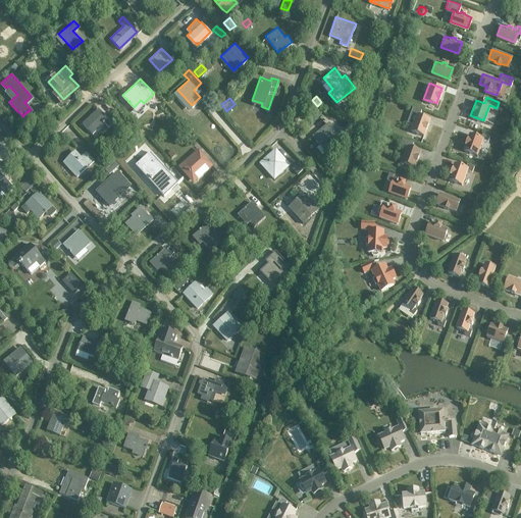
[(428,117),(418,114),(420,108),(412,105),(406,120),(412,122),(410,128),(423,134),(428,117)]
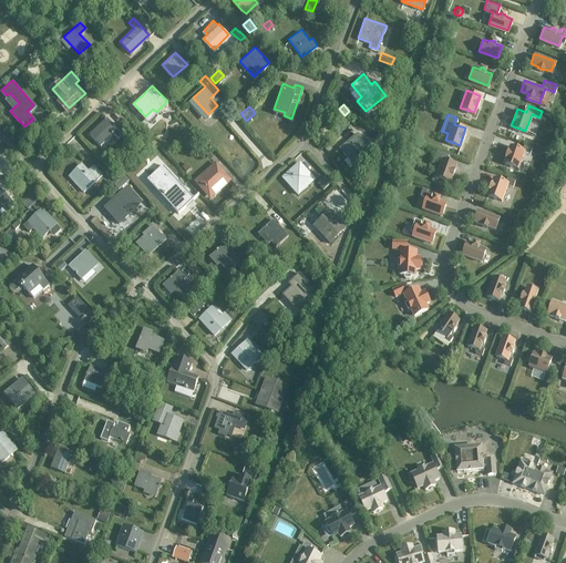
[(95,135),(93,136),(100,144),(113,132),(117,136),(122,133),(106,116),(91,131),(95,135)]
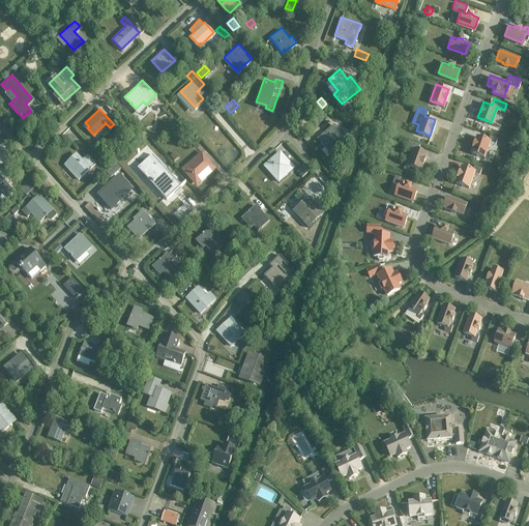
[(116,112),(113,115),(117,120),(121,116),(116,112)]
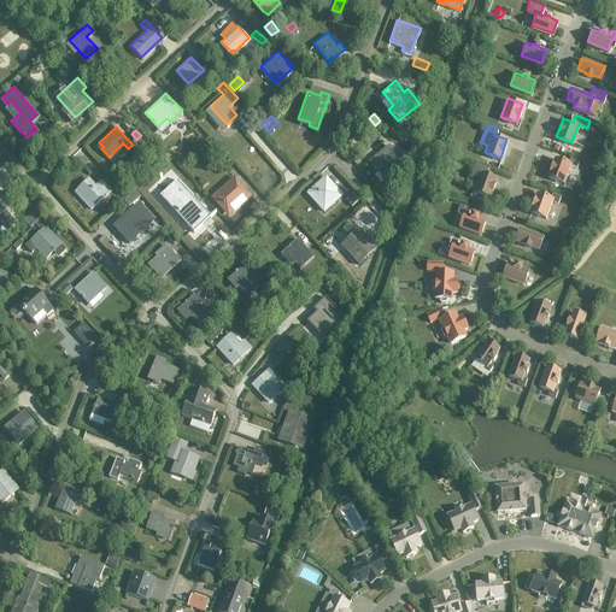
[(370,159),(377,169),(382,165),(389,175),(404,163),(389,143),(370,159)]
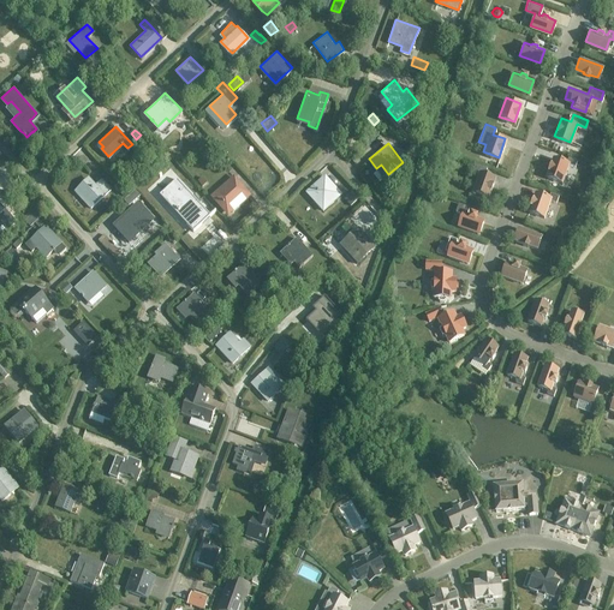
[(574,163),(577,157),(567,154),(565,161),(553,156),(546,174),(561,180),(567,161),(574,163)]
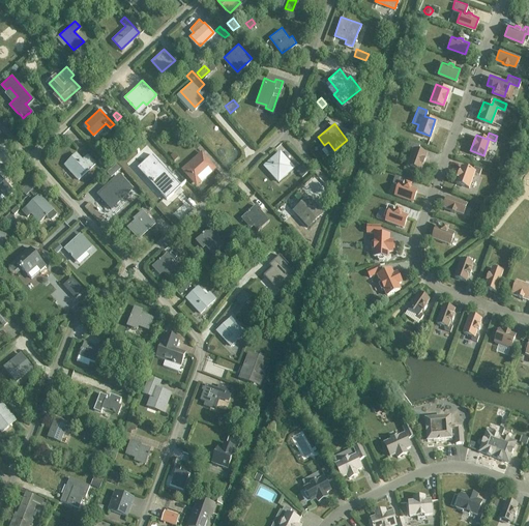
[(425,152),(417,149),(419,143),(408,139),(406,145),(413,147),(407,163),(420,168),(425,152)]
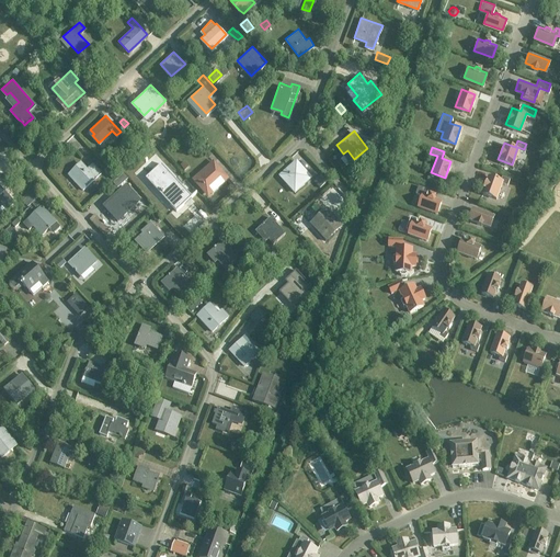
[(81,189),(101,171),(92,161),(87,166),(80,159),(66,172),(81,189)]
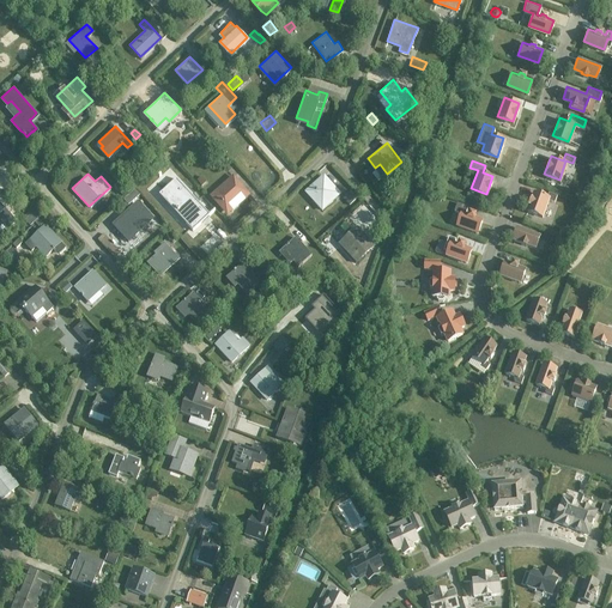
[(244,196),(249,192),(232,174),(211,194),(222,206),(240,190),(244,196)]
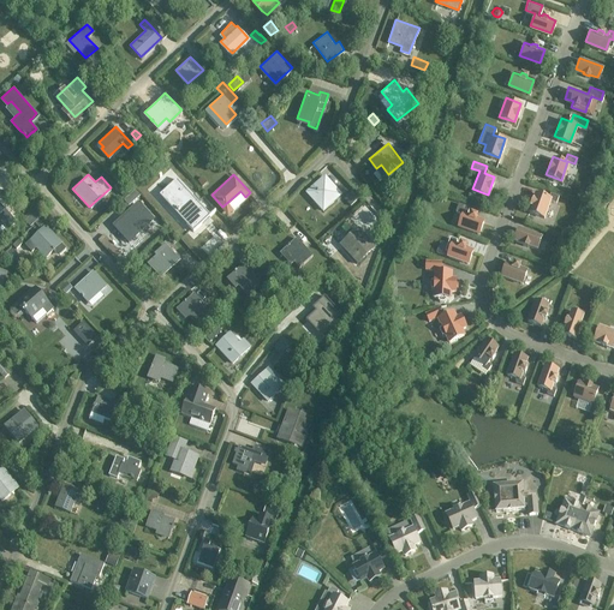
[(325,174),(307,190),(322,208),(340,192),(325,174)]
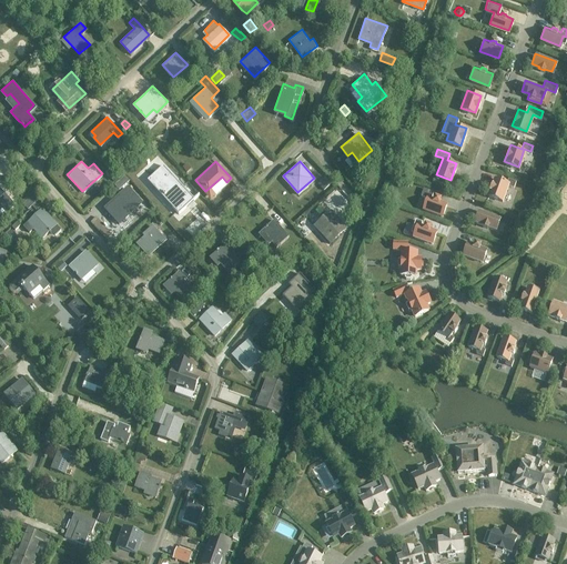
[(110,167),(104,172),(111,178),(117,172),(110,167)]
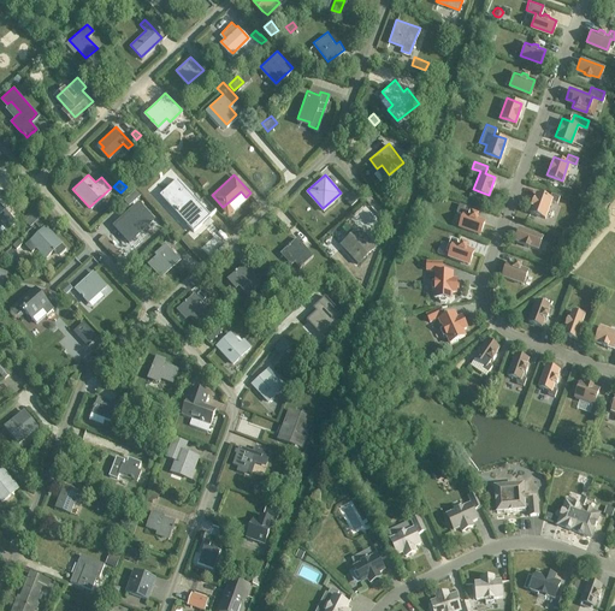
[(429,187),(421,184),(418,193),(425,196),(429,187)]
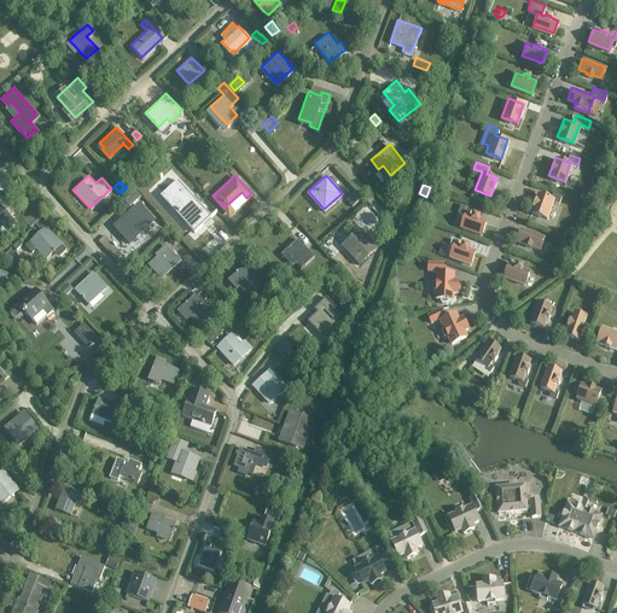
[(132,191),(127,196),(132,202),(138,197),(132,191)]
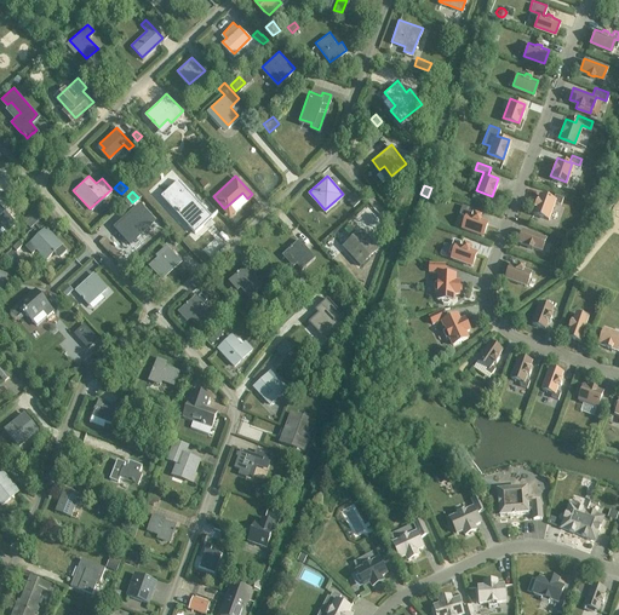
[(532,211),(548,217),(554,200),(560,202),(562,195),(554,191),(552,197),(539,193),(532,211)]
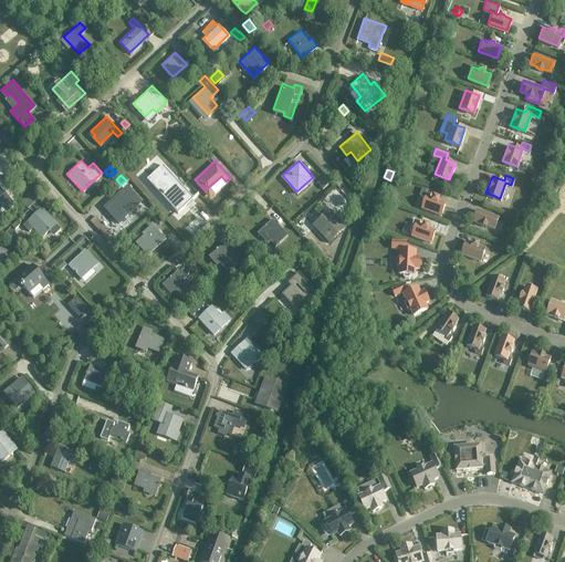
[(170,177),(160,187),(179,208),(174,212),(181,220),(197,205),(170,177)]
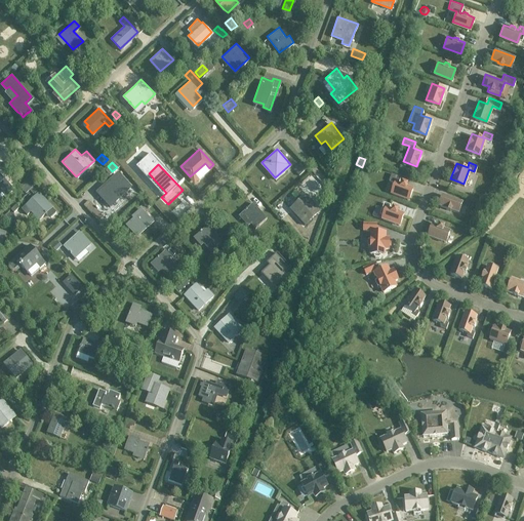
[(401,183),(397,182),(400,174),(391,171),(388,177),(395,181),(391,191),(408,198),(412,187),(405,185),(406,183),(402,181),(401,183)]
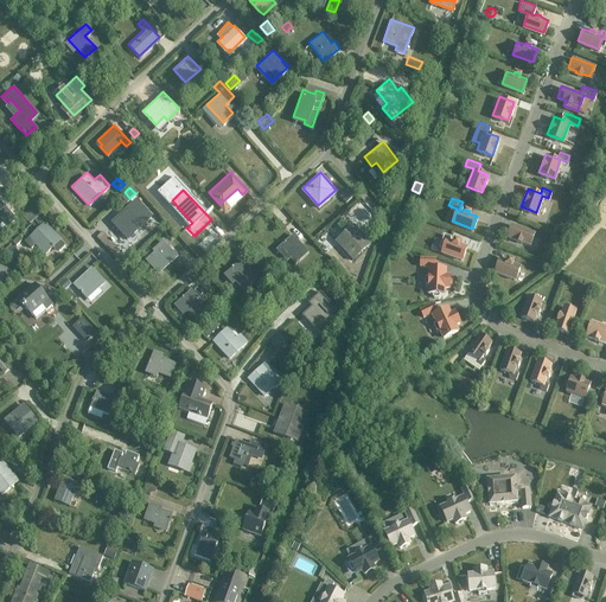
[(0,221),(4,218),(7,222),(14,216),(0,199),(0,221)]
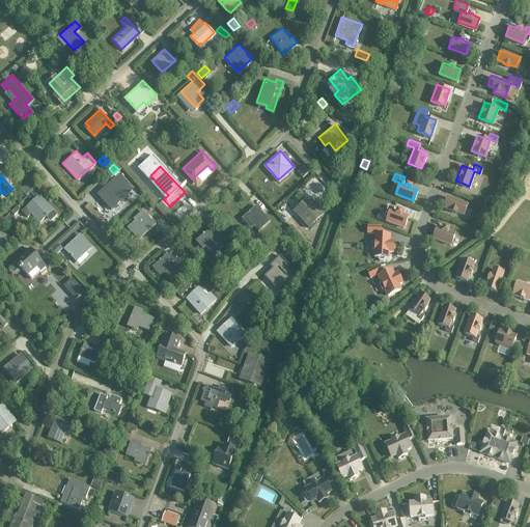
[(111,182),(98,193),(110,207),(127,192),(130,189),(117,176),(111,182)]
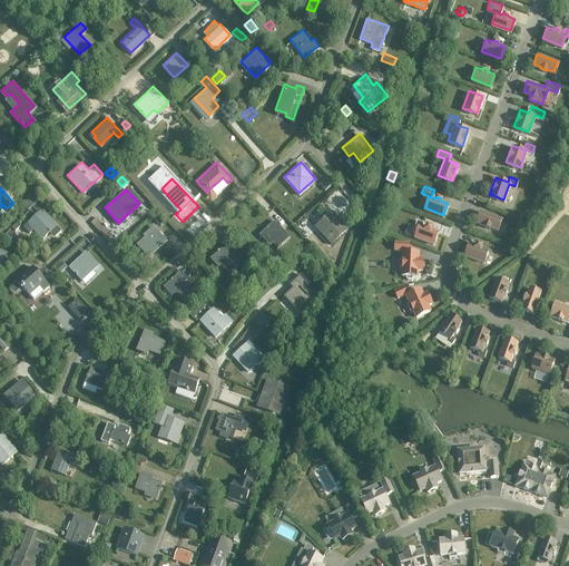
[(164,205),(170,198),(166,194),(159,199),(164,205)]
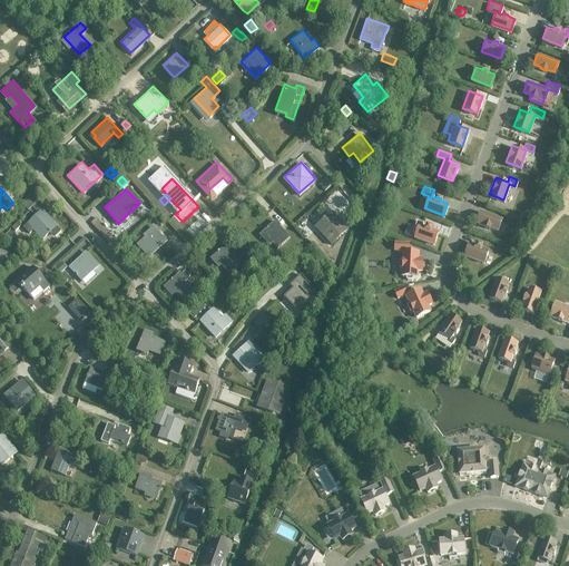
[(317,204),(307,213),(314,221),(324,211),(317,204)]
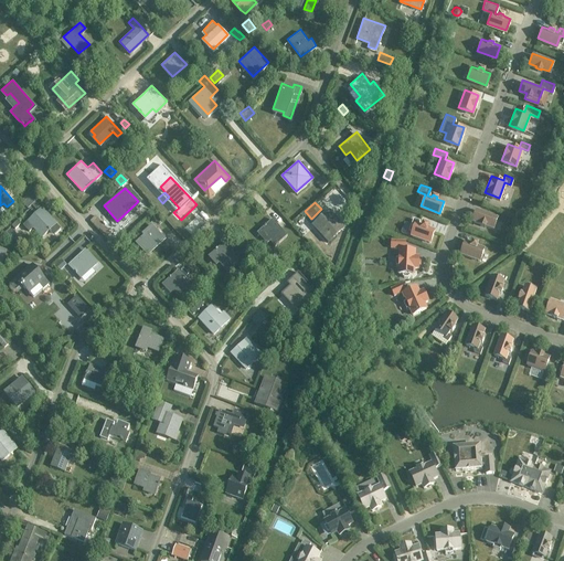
[(23,222),(29,229),(35,222),(44,232),(50,226),(54,231),(60,226),(55,221),(41,205),(23,222)]
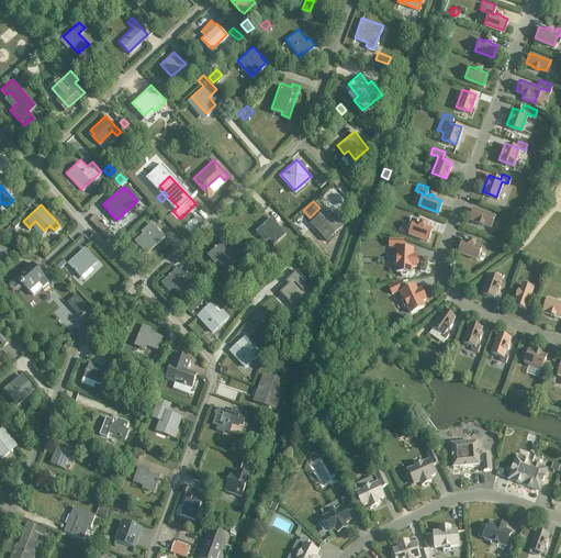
[(327,207),(311,222),(326,238),(343,223),(327,207)]
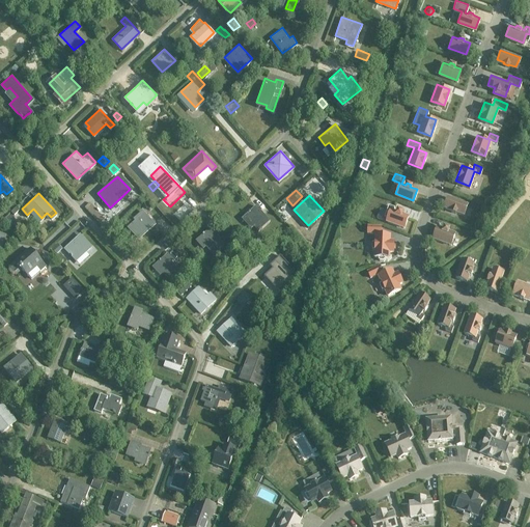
[(455,210),(463,213),(467,202),(447,195),(443,205),(450,207),(450,210),(454,211),(455,210)]
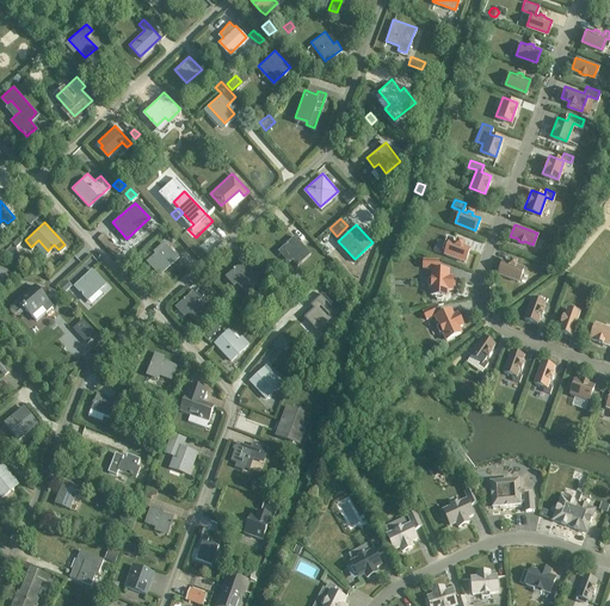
[(170,227),(165,232),(171,237),(176,234),(170,227)]
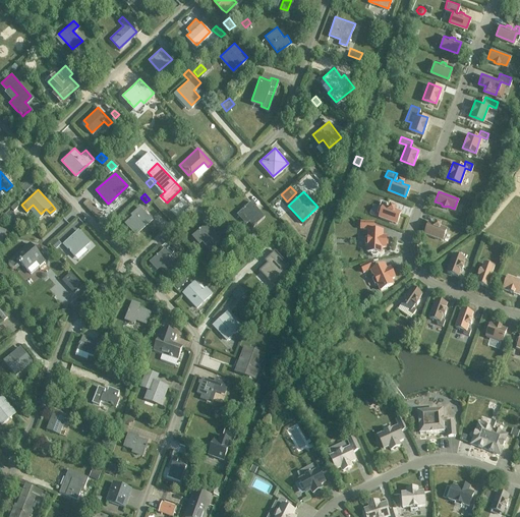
[(379,215),(396,221),(400,210),(393,208),(394,206),(390,205),(389,207),(385,205),(387,200),(381,198),(379,205),(382,206),(379,215)]
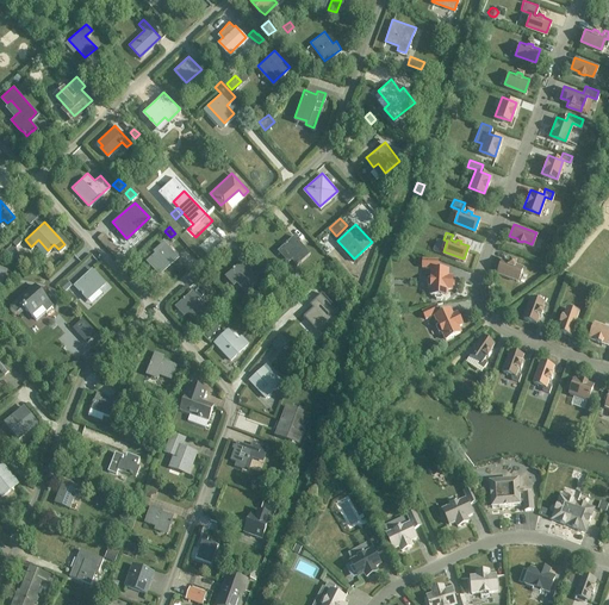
[(277,249),(287,261),(291,257),(296,263),(310,251),(293,234),(277,249)]
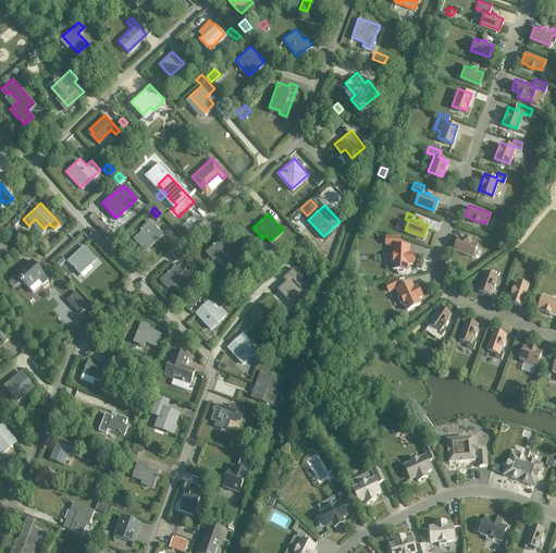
[(150,221),(134,236),(144,247),(161,232),(150,221)]
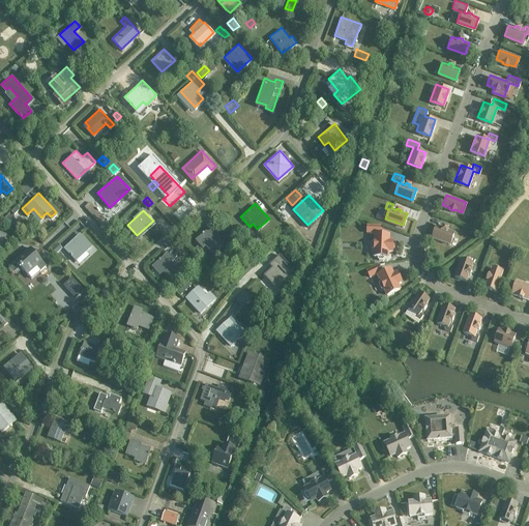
[(8,212),(2,217),(8,225),(15,220),(8,212)]
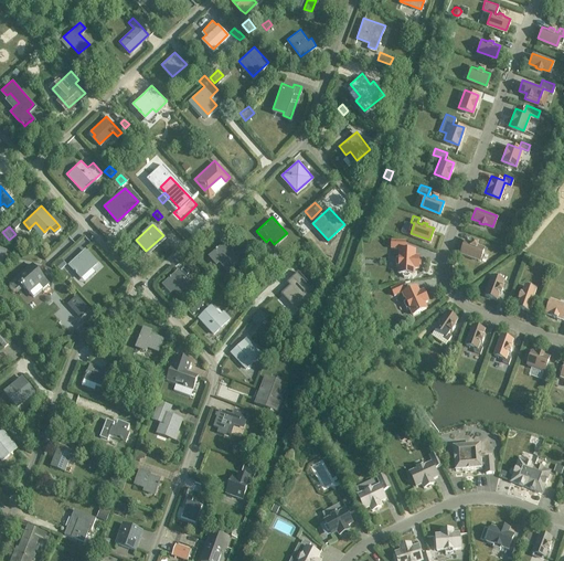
[(404,239),(391,239),(391,245),(398,245),(398,255),(395,255),(394,263),(398,263),(397,271),(402,272),(402,273),(403,275),(407,275),(408,274),(408,272),(413,272),(413,265),(417,265),(418,255),(413,255),(414,249),(403,247),(404,245),(404,239)]
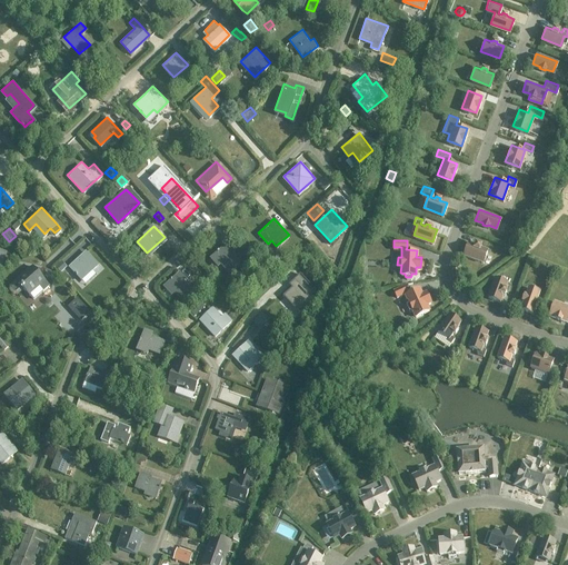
[(228,249),(231,247),(226,241),(213,254),(229,270),(239,261),(228,249)]
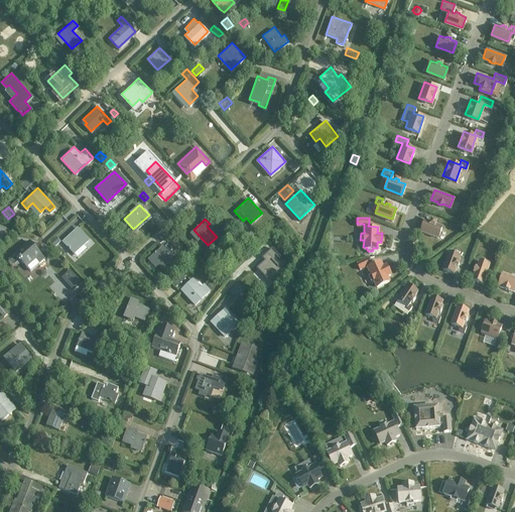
[(420,229),(437,236),(441,225),(434,223),(435,221),(430,219),(430,221),(424,219),(420,229)]
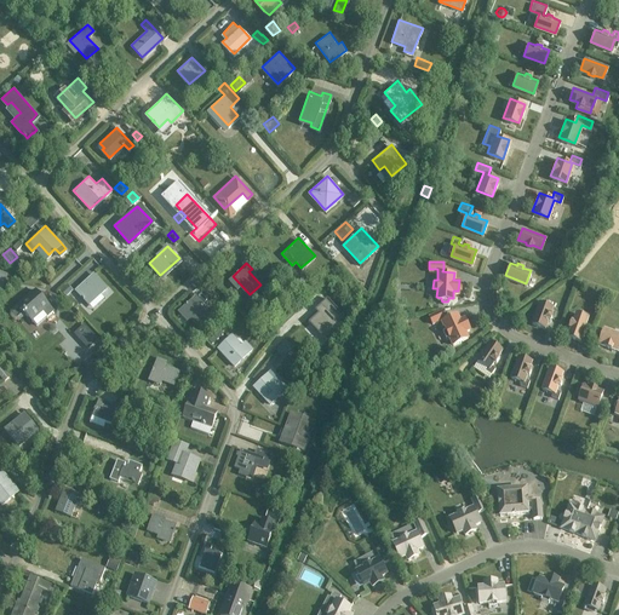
[(93,271),(75,288),(89,303),(107,286),(93,271)]
